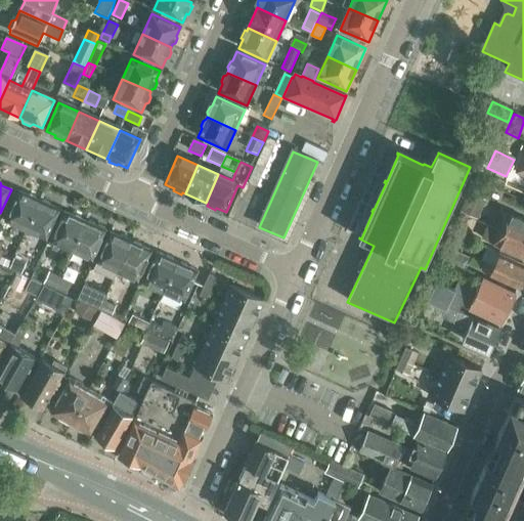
[(5,222),(26,231),(39,203),(37,201),(36,199),(31,196),(28,197),(18,192),(5,222)]
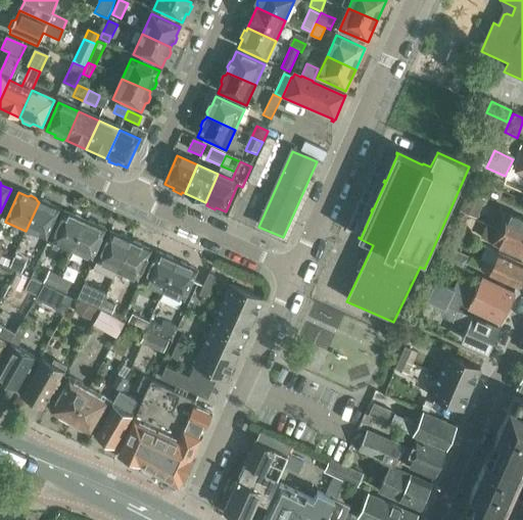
[(469,192),(461,211),(478,219),(482,209),(478,196),(469,192)]
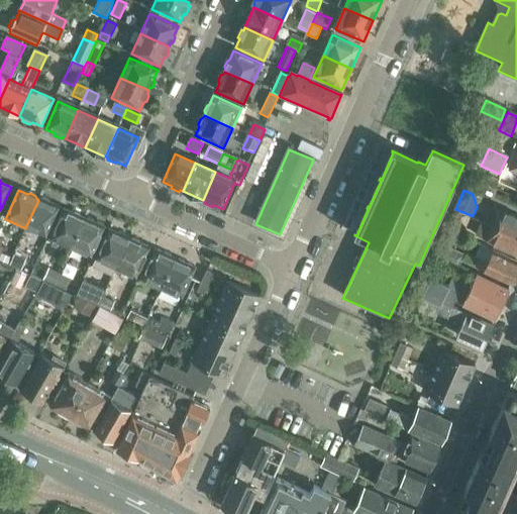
[(38,200),(25,228),(45,237),(59,209),(49,205),(48,202),(43,200),(41,201),(38,200)]
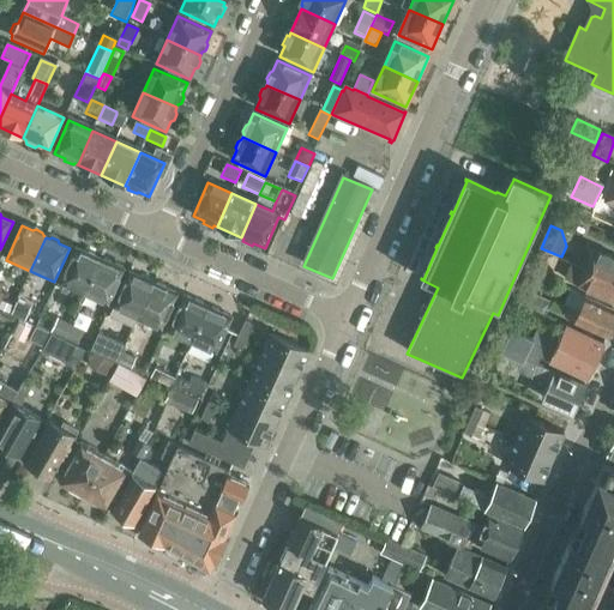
[(60,284),(84,295),(100,261),(96,260),(95,257),(89,254),(86,255),(76,251),(60,284)]
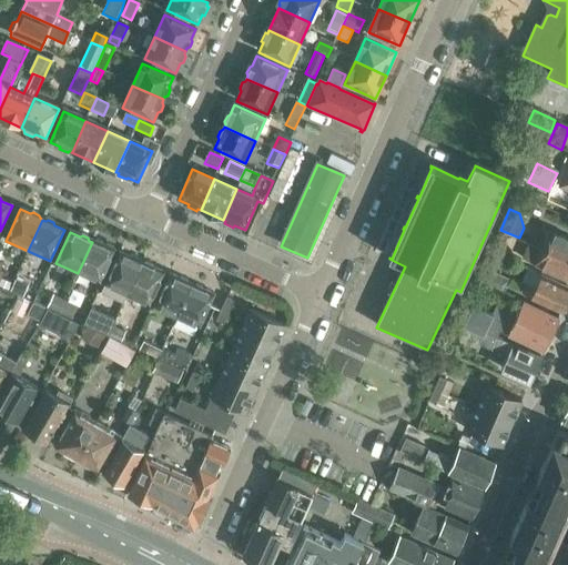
[(567,241),(549,233),(543,248),(567,259),(567,241)]
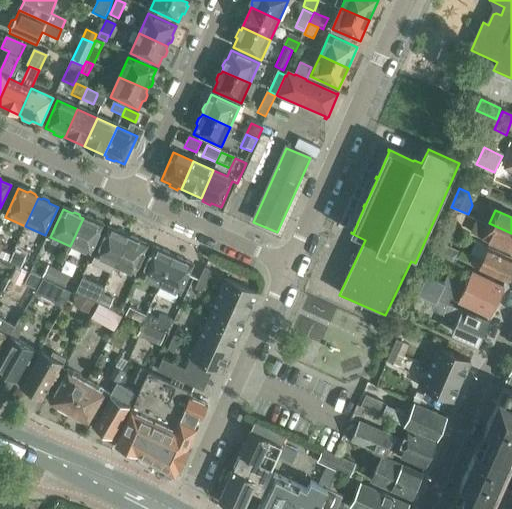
[(83,218),(70,246),(90,255),(103,227),(94,223),(93,220),(88,218),(85,219),(83,218)]
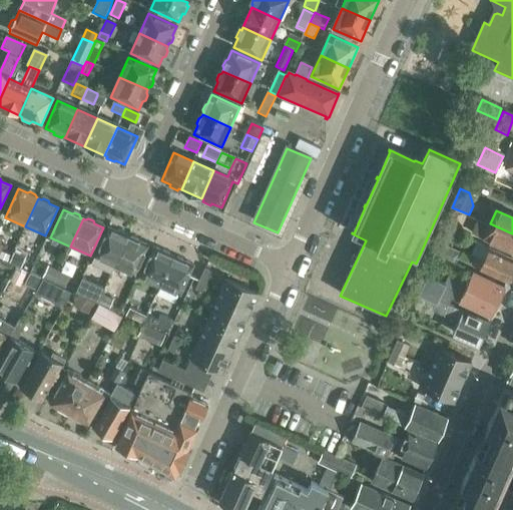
[(512,233),(490,223),(478,218),(475,224),(487,229),(482,239),(512,253),(512,233)]
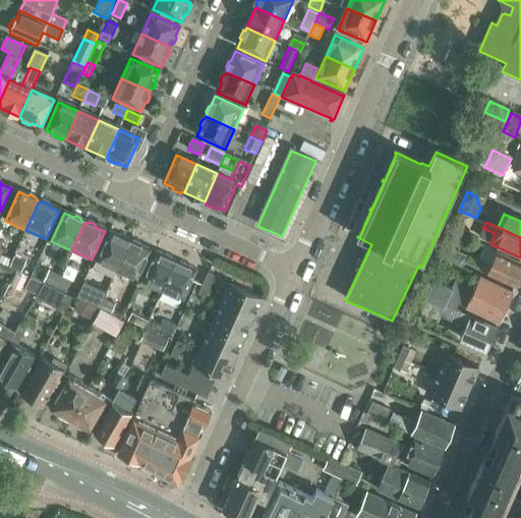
[(97,262),(117,271),(130,242),(127,241),(126,238),(121,236),(119,237),(109,233),(97,262)]
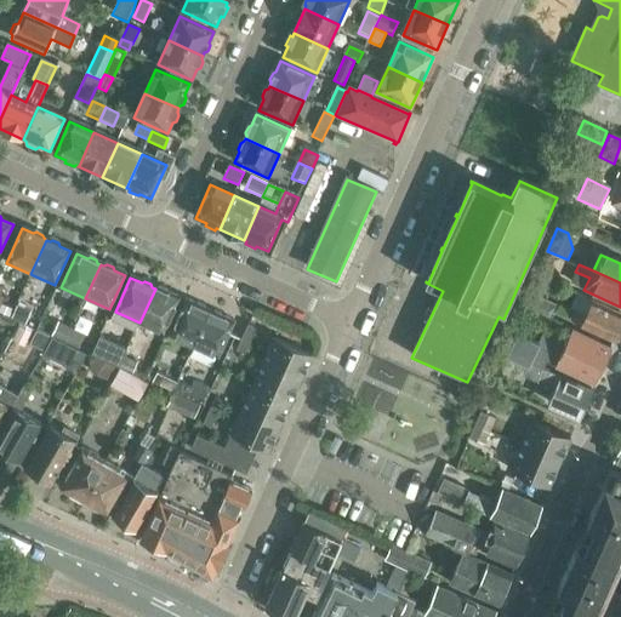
[(155,289),(140,323),(164,333),(180,300),(169,295),(167,291),(161,289),(158,290),(155,289)]
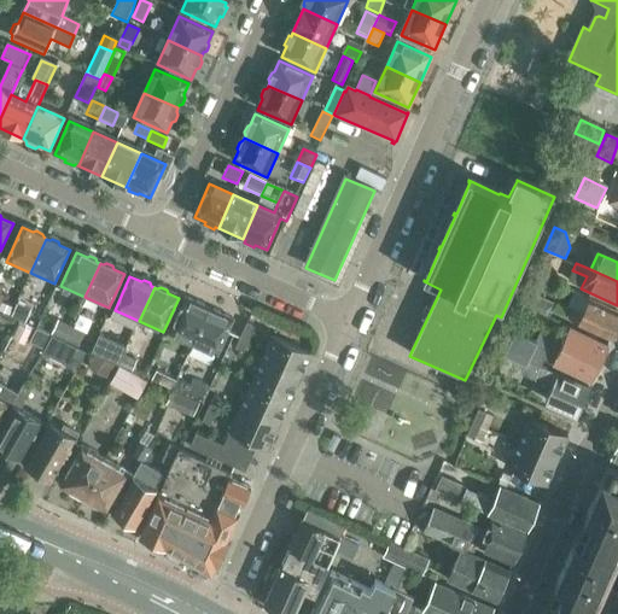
[(522,310),(547,323),(555,308),(530,294),(522,310)]
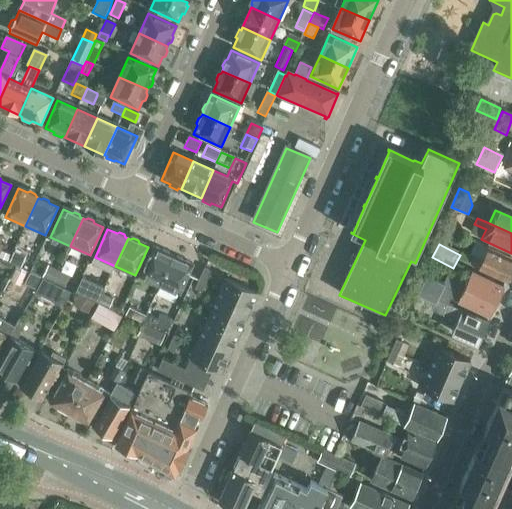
[(140,277),(160,286),(173,258),(170,257),(169,254),(164,252),(161,253),(152,249),(140,277)]
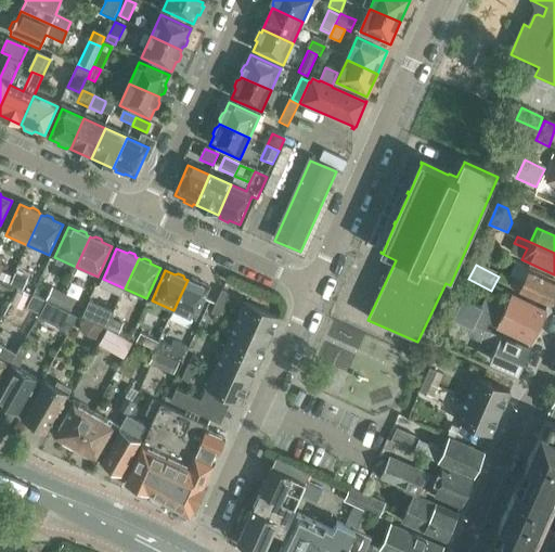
[(518,293),(549,307),(554,291),(554,281),(528,270),(518,293)]
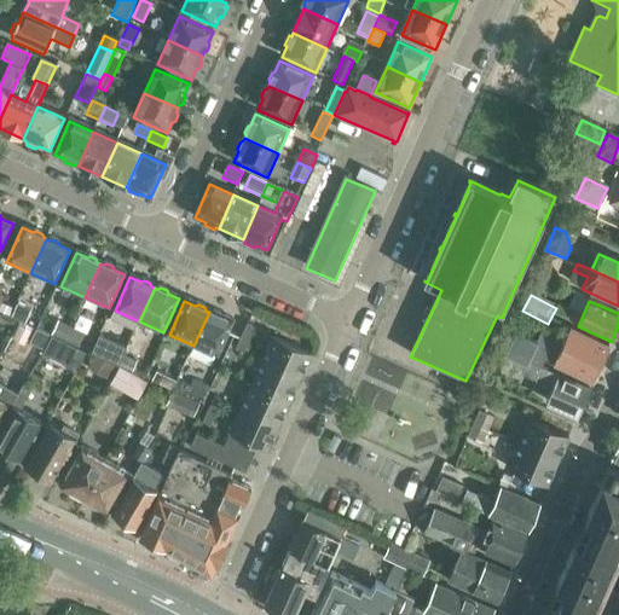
[(3,306),(0,309),(0,313),(10,318),(13,311),(3,306)]
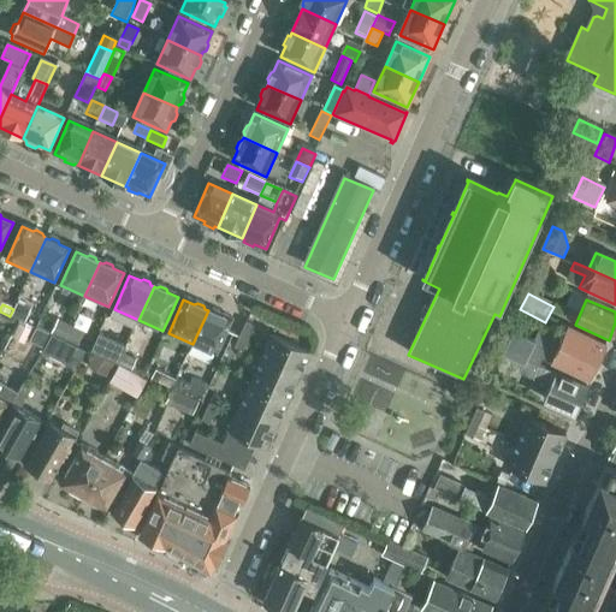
[(17,307),(12,318),(25,324),(30,313),(17,307)]
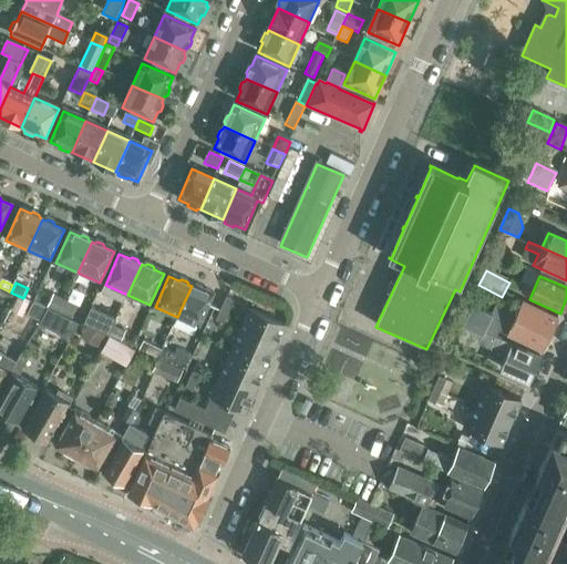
[(192,286),(177,317),(199,327),(214,296),(204,291),(203,288),(197,286),(194,287),(192,286)]
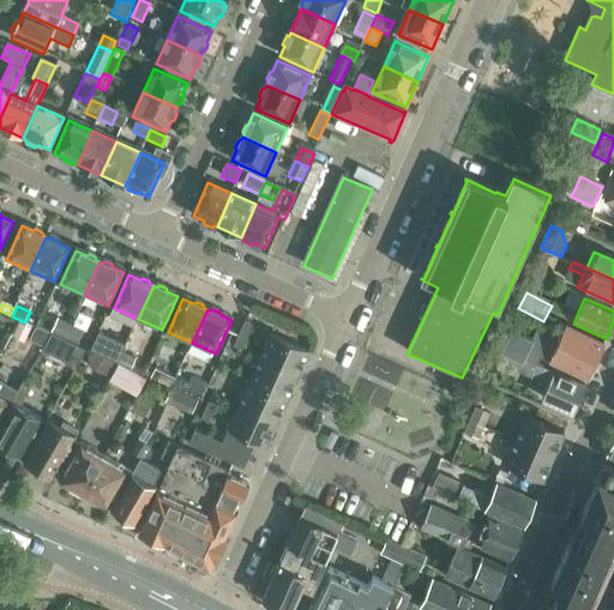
[(58,320),(50,334),(64,340),(71,326),(58,320)]
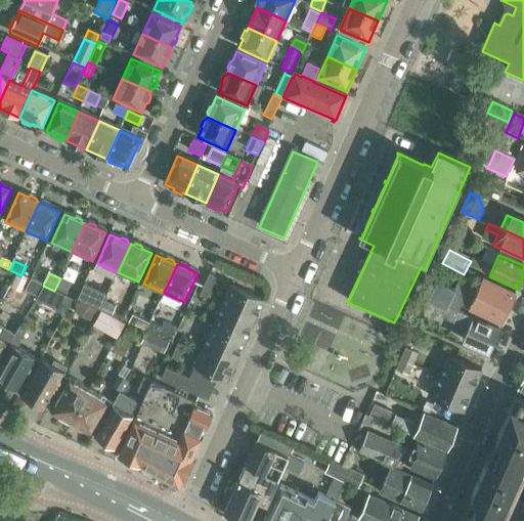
[(17,275),(12,287),(26,293),(31,281),(17,275)]
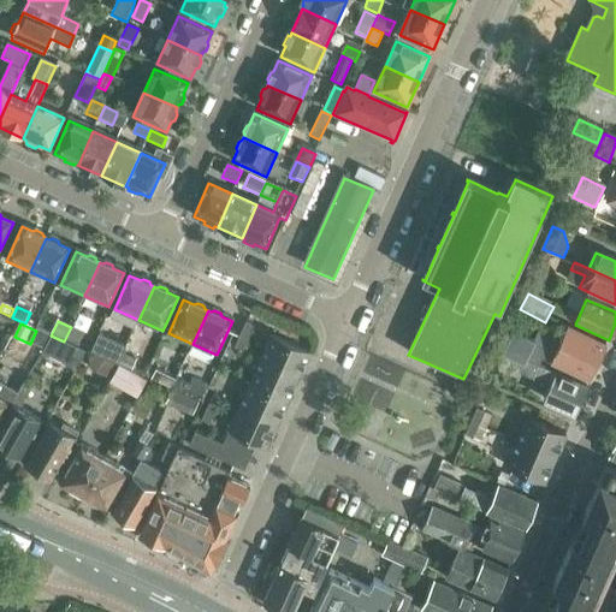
[(246,324),(241,337),(248,340),(254,327),(246,324)]
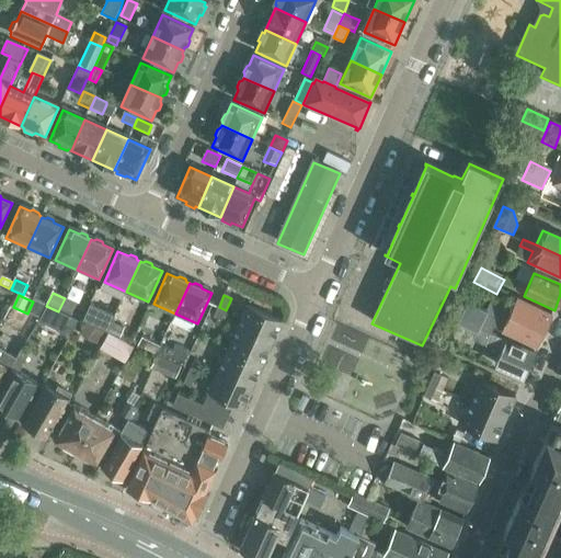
[(77,304),(65,298),(58,311),(70,317),(77,304)]
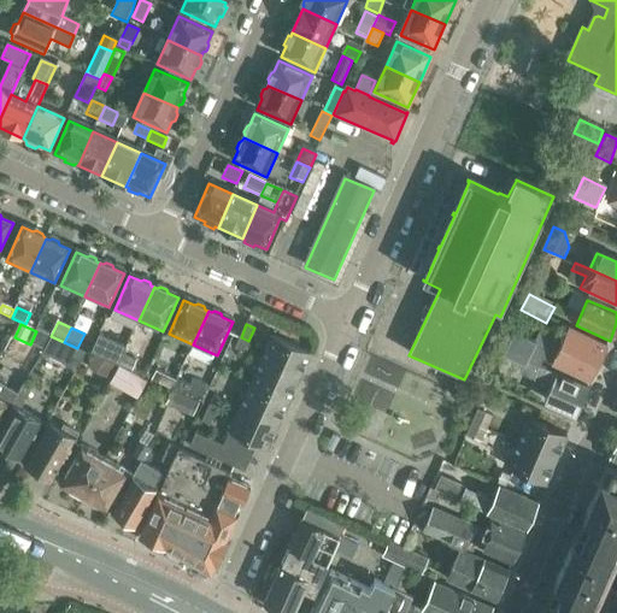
[(504,354),(526,364),(527,361),(547,371),(550,365),(591,383),(607,347),(568,330),(560,343),(539,334),(533,343),(512,334),(504,354)]
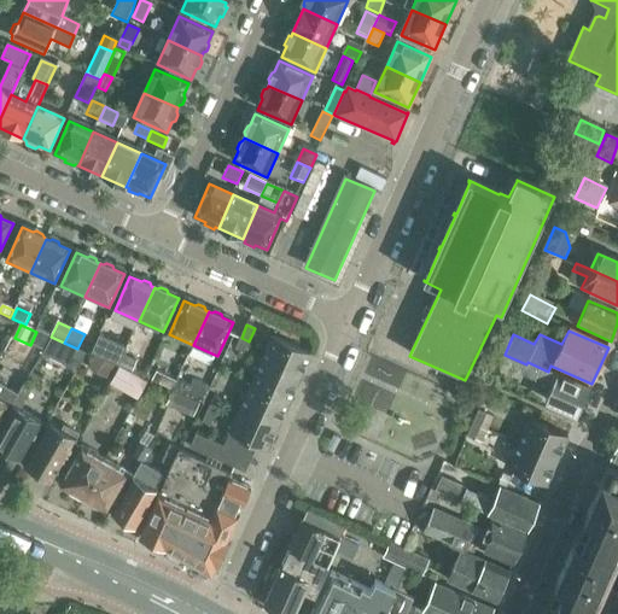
[(30,345),(44,351),(51,339),(51,338),(36,332),(30,345)]
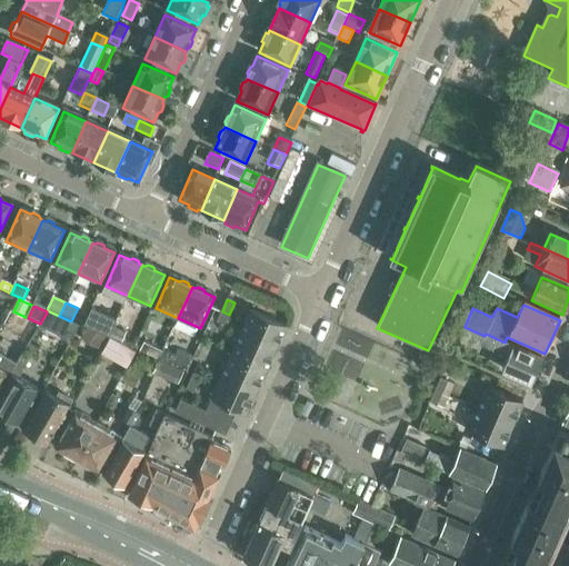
[(82,325),(109,338),(113,328),(112,328),(116,321),(90,309),(82,325)]
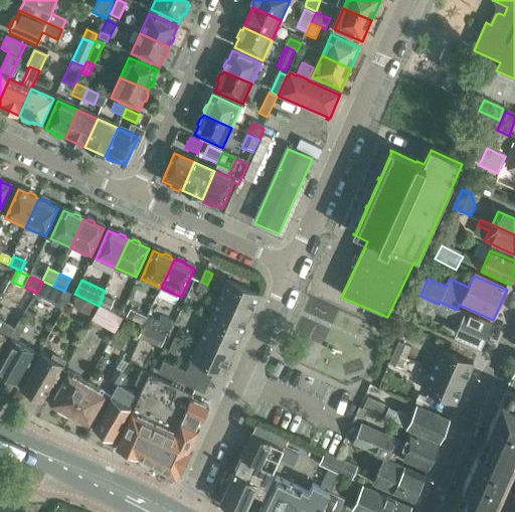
[(42,283),(36,293),(58,303),(64,291),(53,286),(42,281),(42,282),(42,283)]
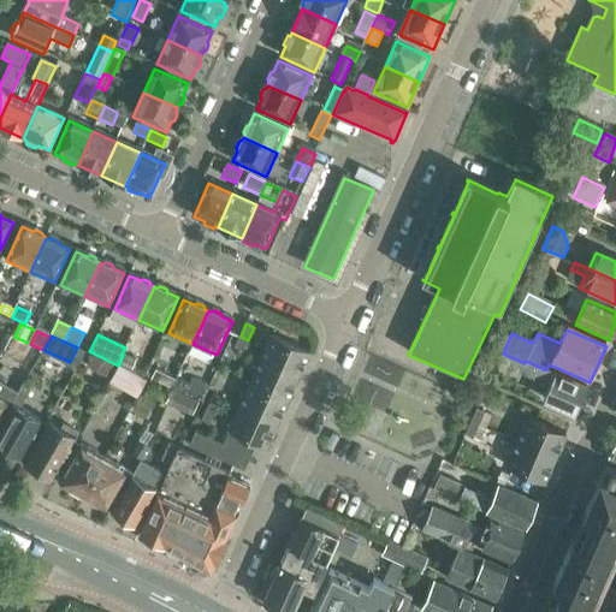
[(248,340),(241,337),(235,350),(242,354),(248,340)]
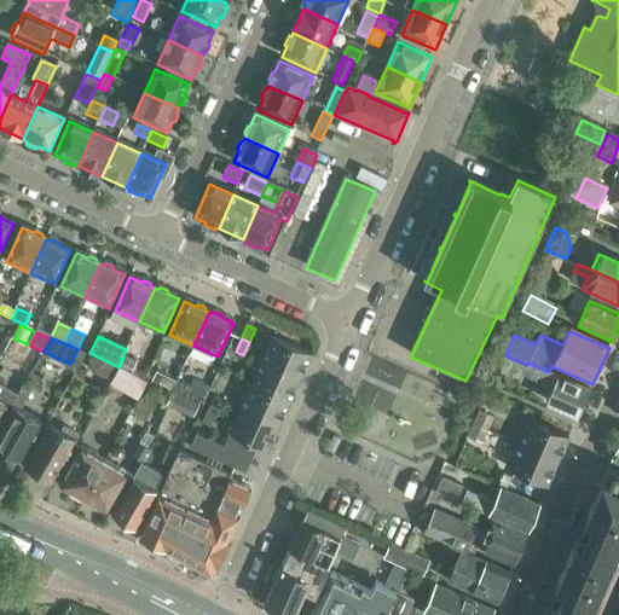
[(273,338),(262,363),(301,379),(312,355),(273,338)]
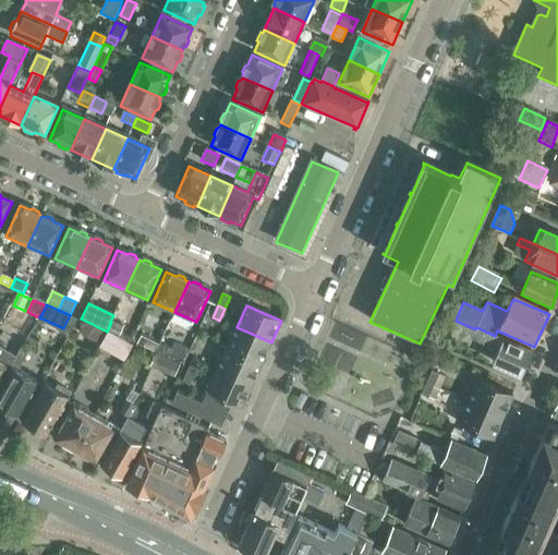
[(111,322),(107,332),(119,337),(123,328),(111,322)]
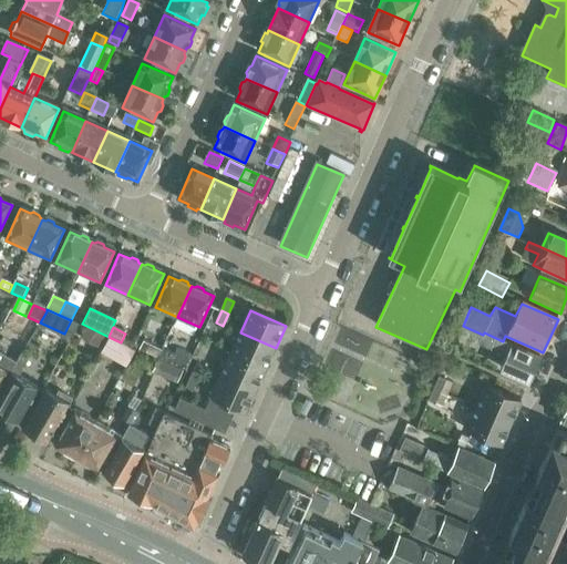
[(86,328),(81,338),(101,349),(106,339),(86,328)]
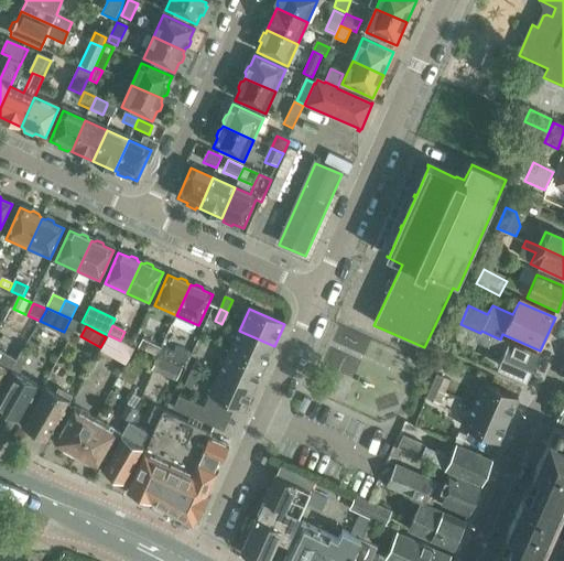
[(239,331),(229,353),(264,368),(274,346),(239,331)]
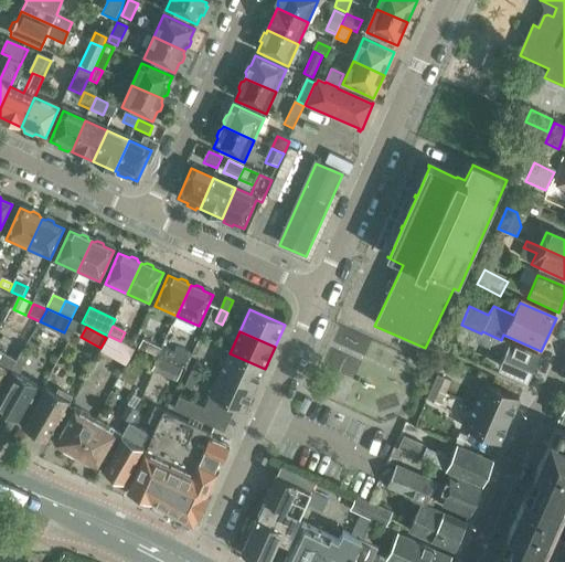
[(481,333),(477,345),(504,358),(499,369),(528,381),(539,357),(501,340),(482,331),(481,333)]
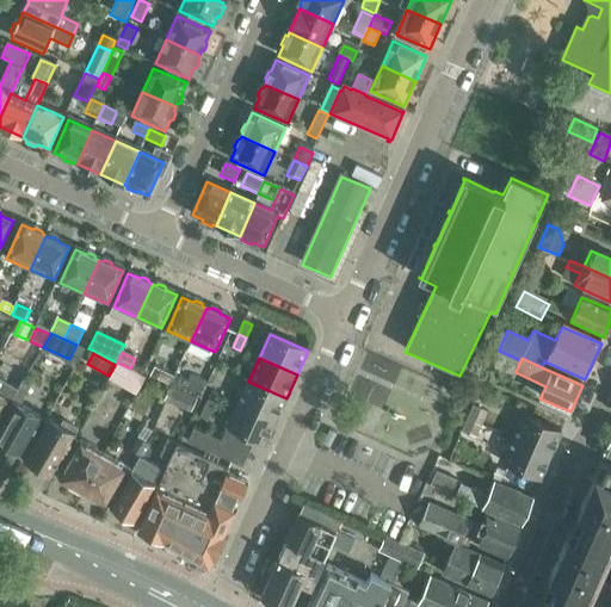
[(109,382),(136,396),(146,379),(118,365),(109,382)]
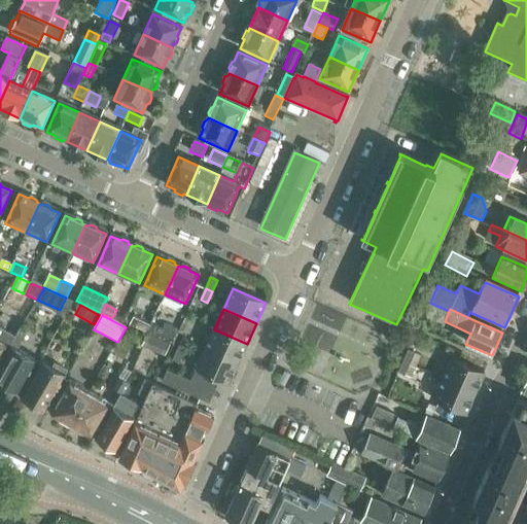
[(130,325),(147,334),(150,326),(133,318),(130,325)]
